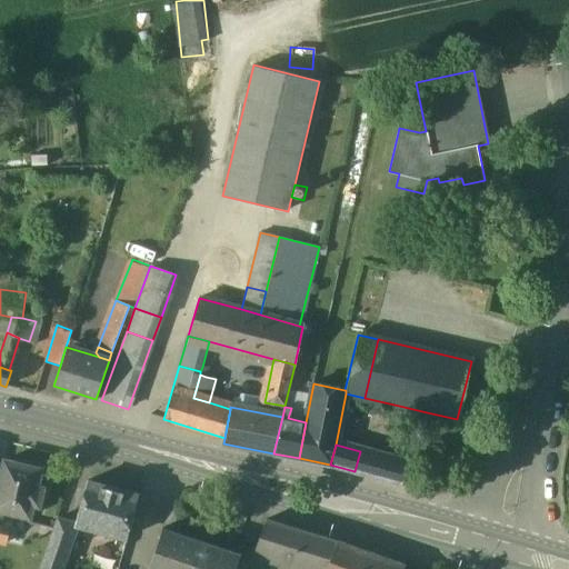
[(360,451),(355,471),(399,482),(405,462),(360,451)]
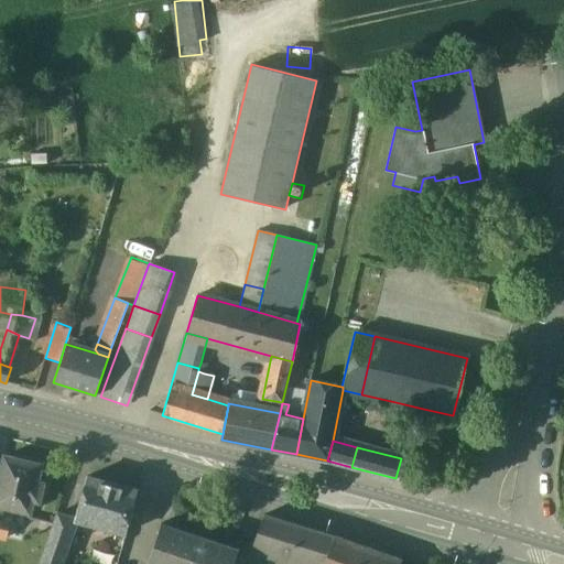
[(42,465),(4,456),(0,475),(0,505),(3,507),(30,512),(33,499),(39,501),(43,483),(38,481),(42,465)]
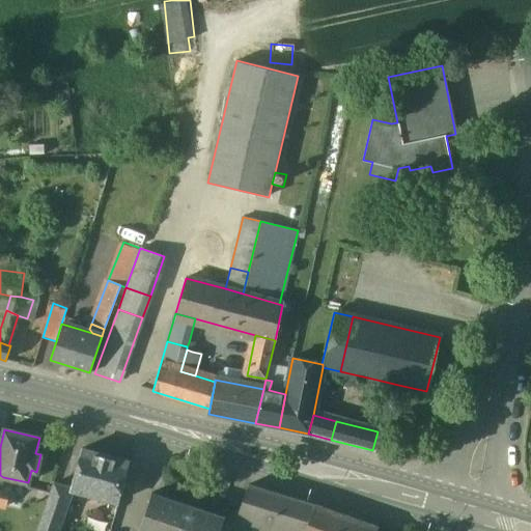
[(130,463),(81,449),(71,490),(73,491),(118,502),(130,463)]
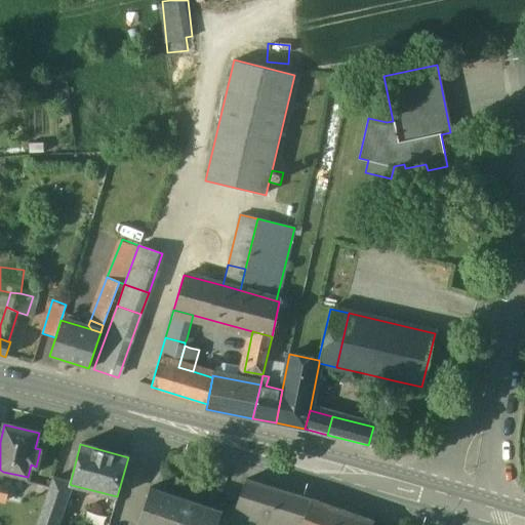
[(3,472),(0,470),(0,499),(6,501),(10,486),(0,483),(3,472)]
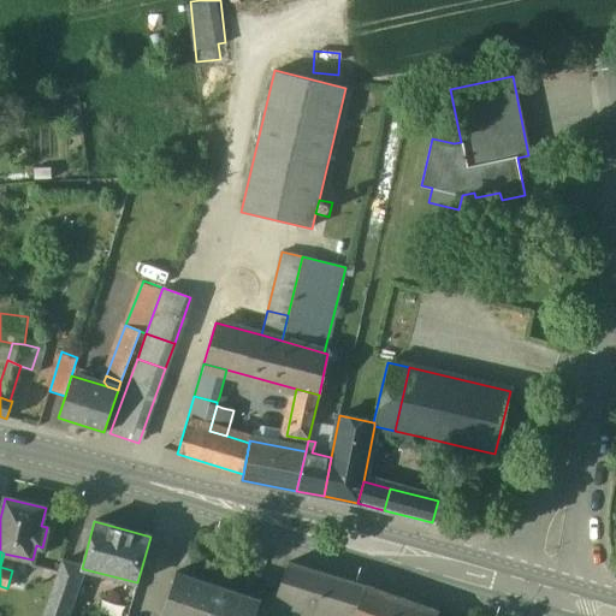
[(61,561),(48,602),(70,608),(84,569),(82,568),(61,561)]
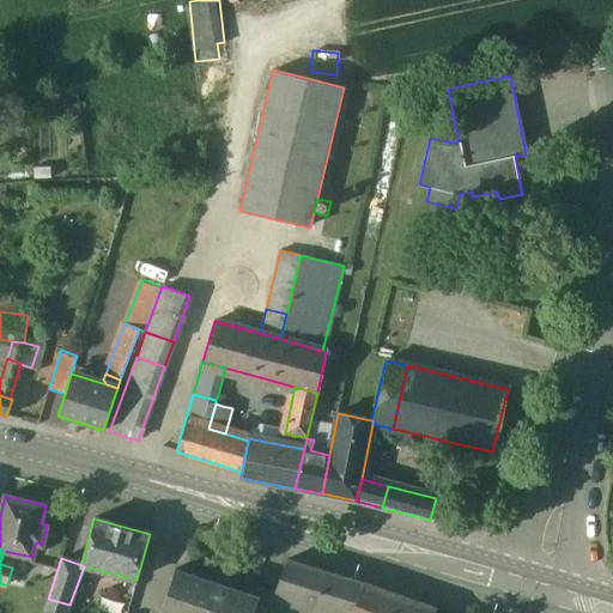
[(333,612),(346,578),(286,560),(273,596),(281,599),(329,612),(333,612)]
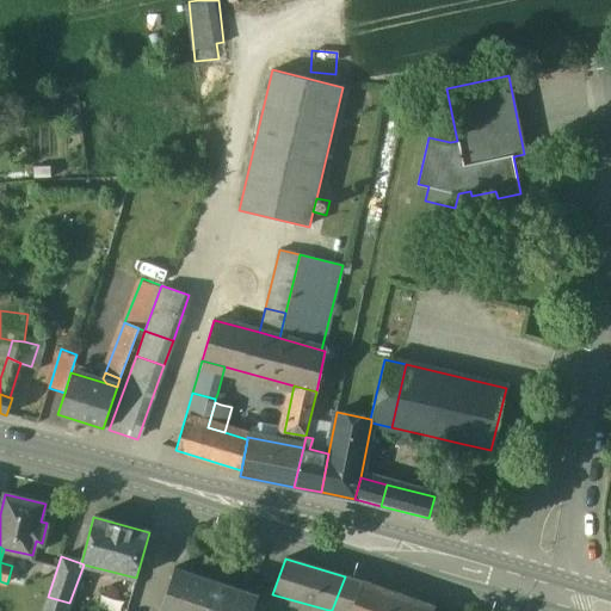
[(207,610),(216,582),(174,568),(160,610),(161,610),(207,610)]
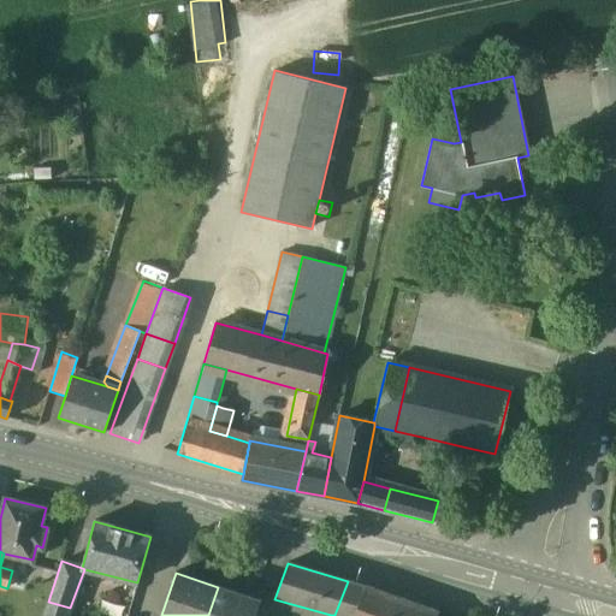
[(353,615),(365,587),(348,581),(335,615),(353,615)]
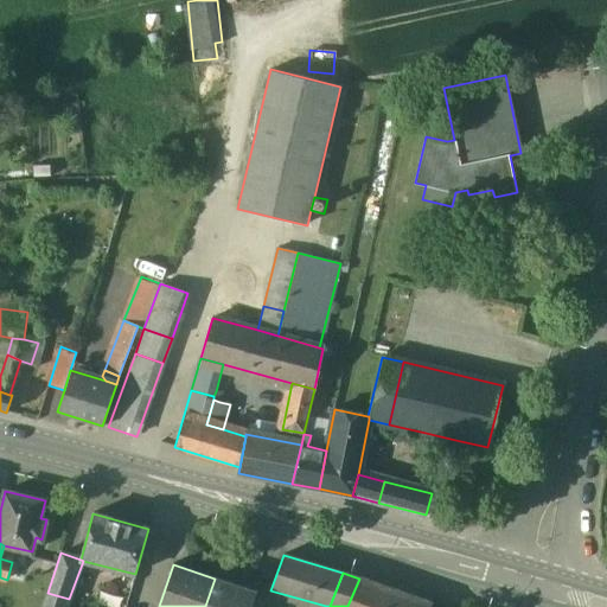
[(251,606),(256,592),(215,579),(205,606),(251,606)]
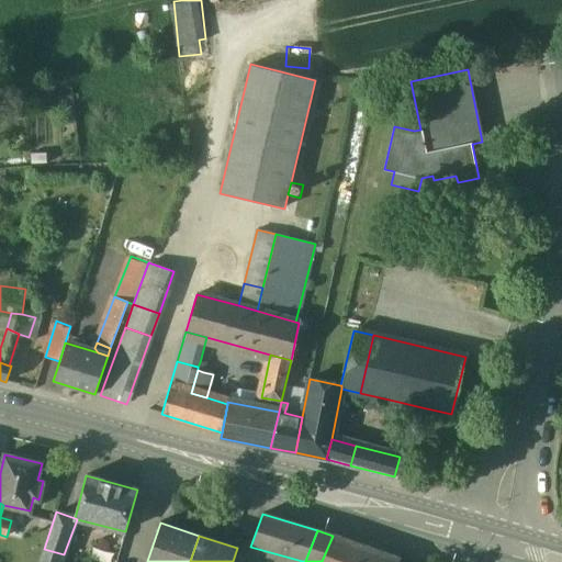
[(322,561),(336,561),(345,539),(333,536),(322,561)]
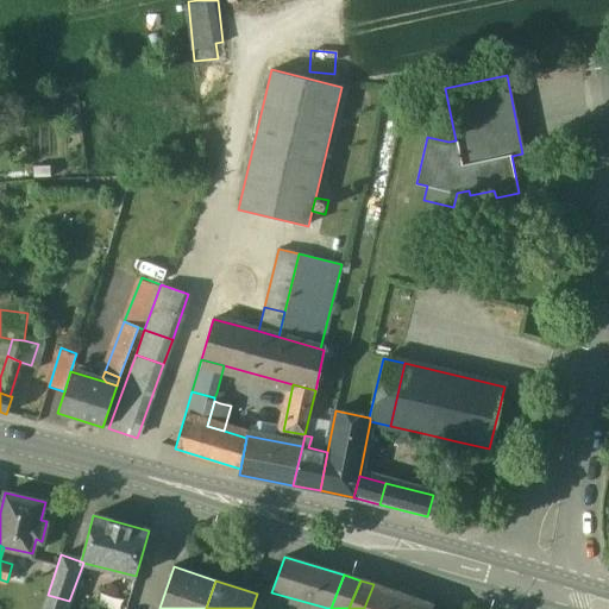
[(431,608),(433,604),(374,584),(364,608),(431,608)]
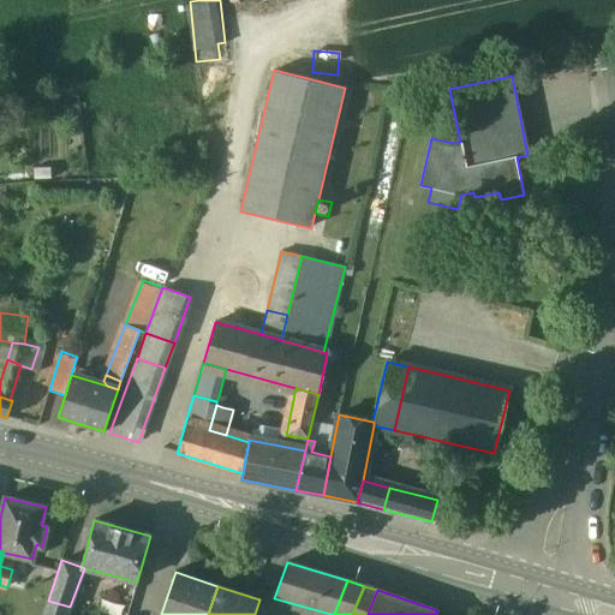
[(260,599),(255,614),(276,614),(282,601),(274,598),(260,599)]
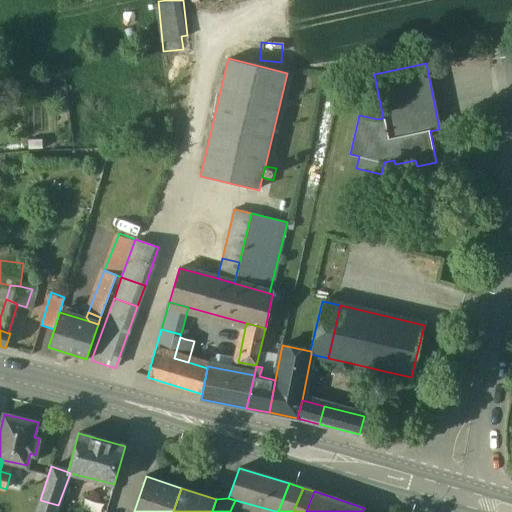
[(55,511),(58,505),(40,500),(35,511),(55,511)]
